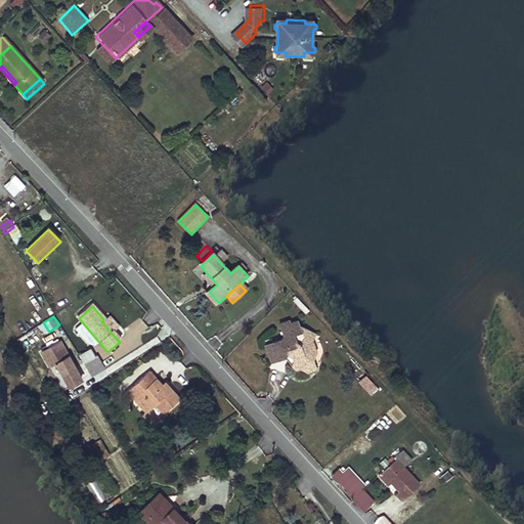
[(111,318),(103,323),(114,336),(121,330),(111,318)]
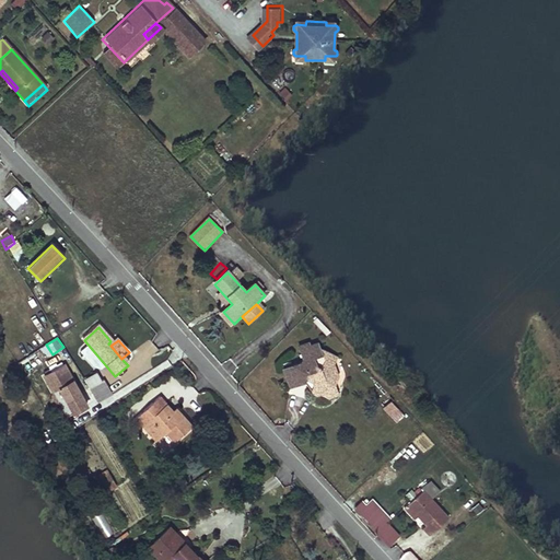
[(322,357),(319,347),(318,341),(310,343),(308,341),(298,346),(301,358),(299,362),(282,368),(289,387),(303,382),(310,388),(310,392),(316,395),(322,394),(325,387),(335,384),(338,376),(334,362),(322,357)]
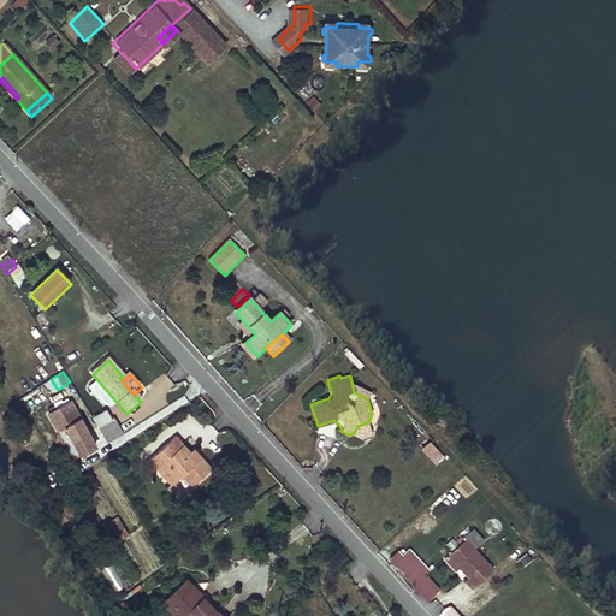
[(371,391),(351,381),(354,392),(367,398),(371,391)]
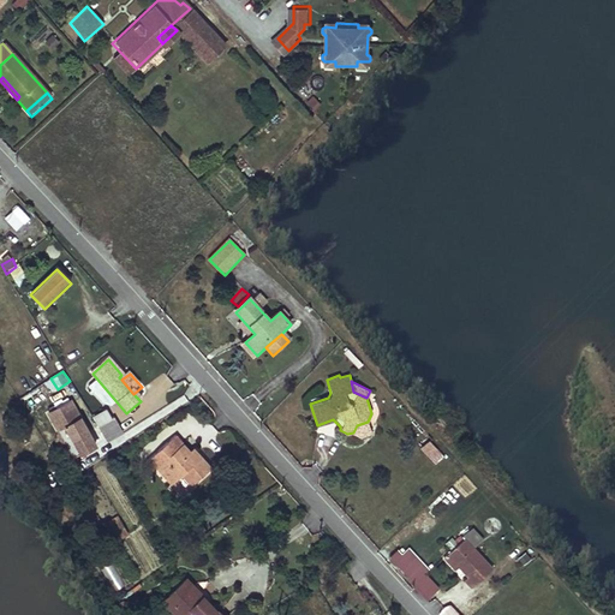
[(48,411),(71,459),(96,447),(72,399),(48,411)]
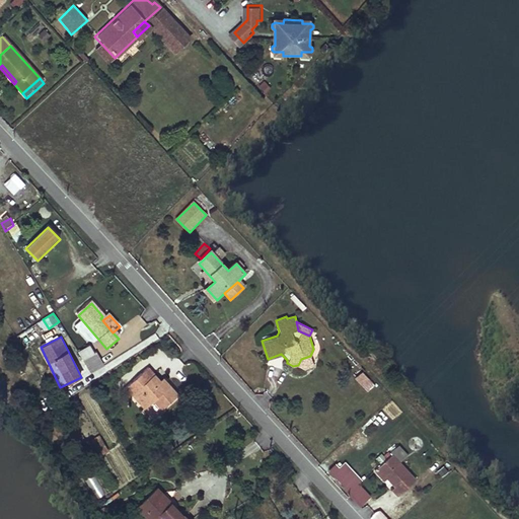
[(96,354),(84,362),(91,374),(104,366),(96,354)]
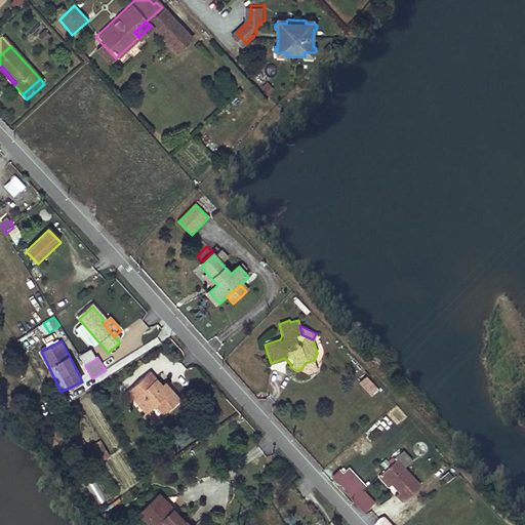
[(318,370),(314,360),(305,363),(301,369),(308,373),(318,370)]
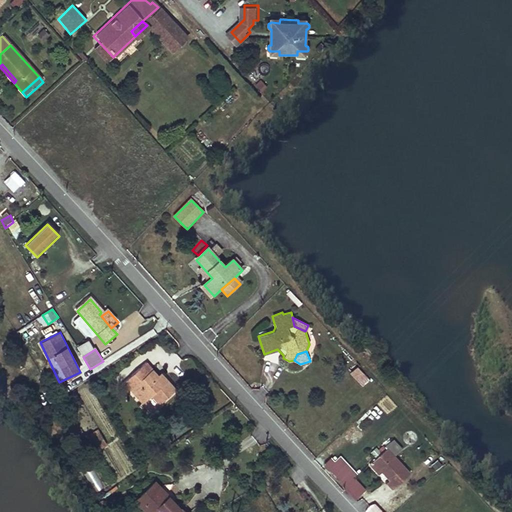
[(355,380),(363,374),(357,365),(349,371),(355,380)]
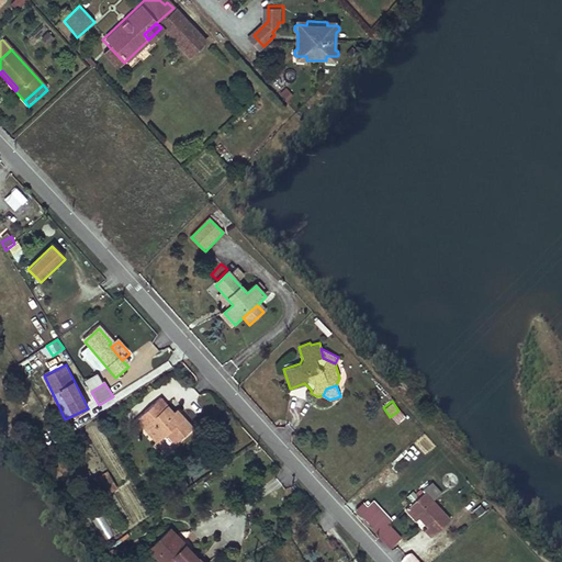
[(170,417),(173,414),(168,409),(160,402),(139,423),(146,429),(161,445),(169,438),(176,445),(193,428),(182,417),(177,423),(170,417)]
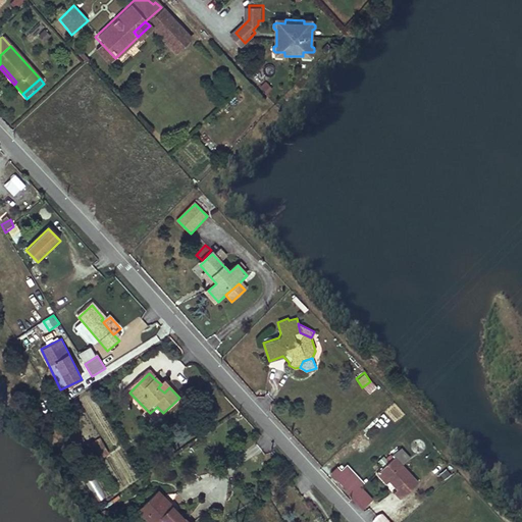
[(164,381),(161,384),(158,387),(164,393),(169,387),(164,381)]
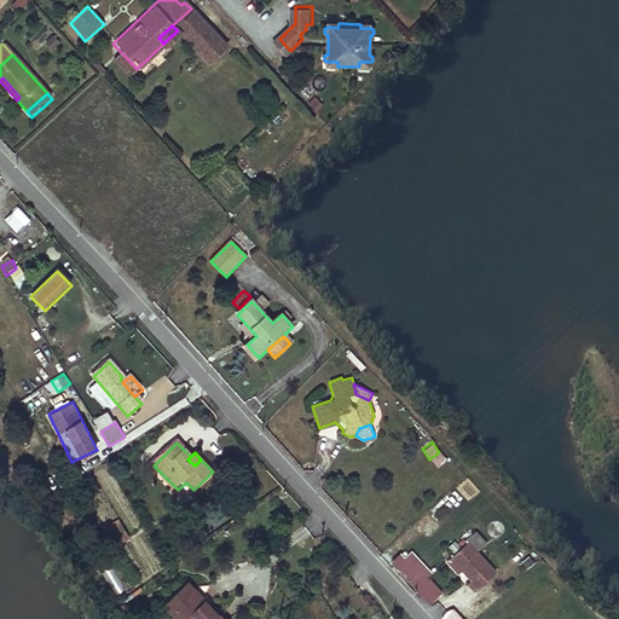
[(161,473),(154,466),(146,472),(155,480),(161,473)]
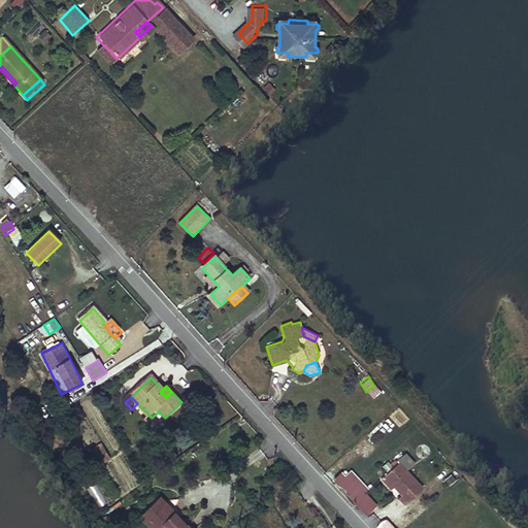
[(397,459),(409,469),(416,462),(404,452),(397,459)]
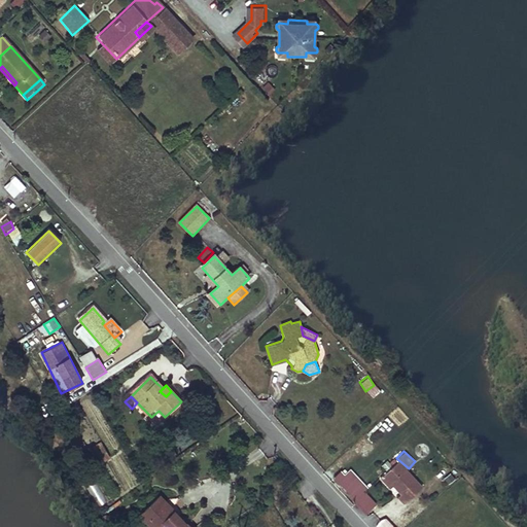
[(397,501),(403,507),(422,490),(397,465),(380,482),(389,491),(392,487),(402,496),(397,501)]
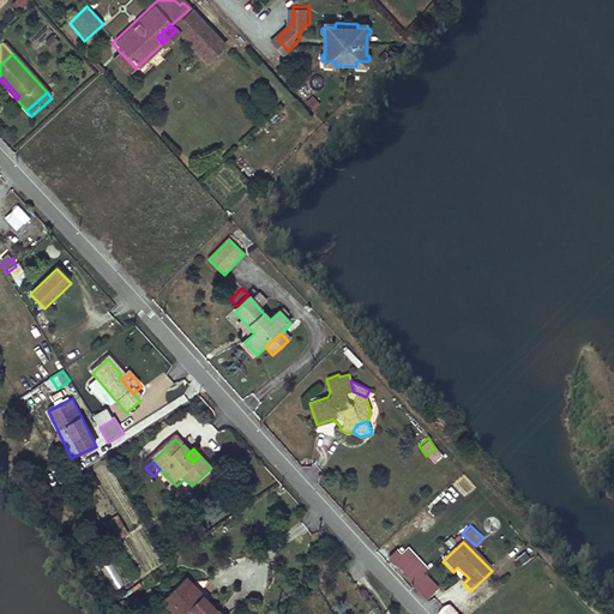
[(431,588),(397,552),(389,558),(423,595),(431,588)]
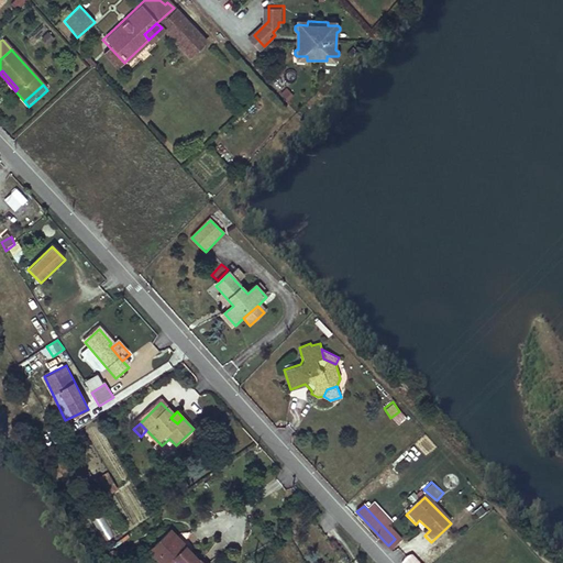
[(173,562),(197,562),(173,533),(148,553),(157,562),(170,562),(173,562)]
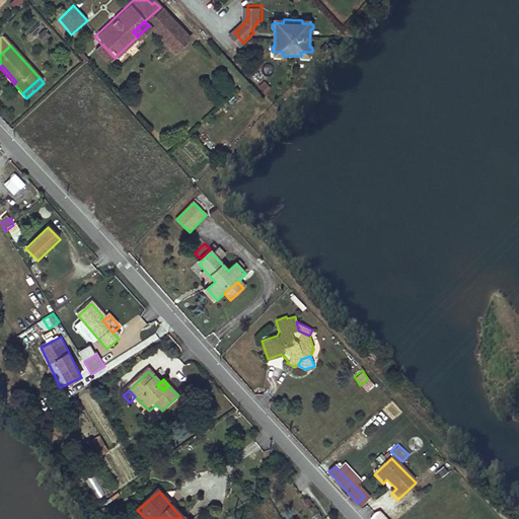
[(107,505),(100,509),(106,518),(114,515),(107,505)]
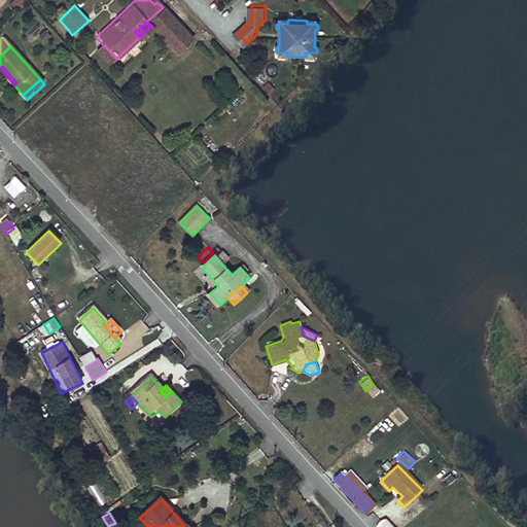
[(394,526),(385,517),(376,525),(377,526),(394,526)]
